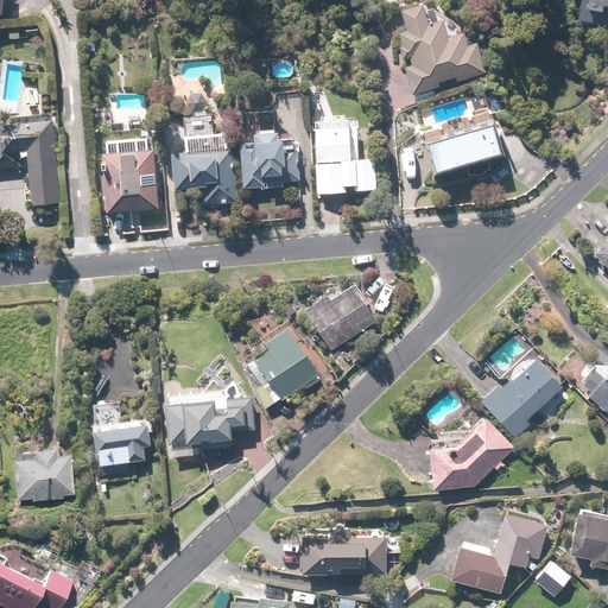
[(607,0),(583,0),(581,20),(605,25),(607,8),(607,0)]
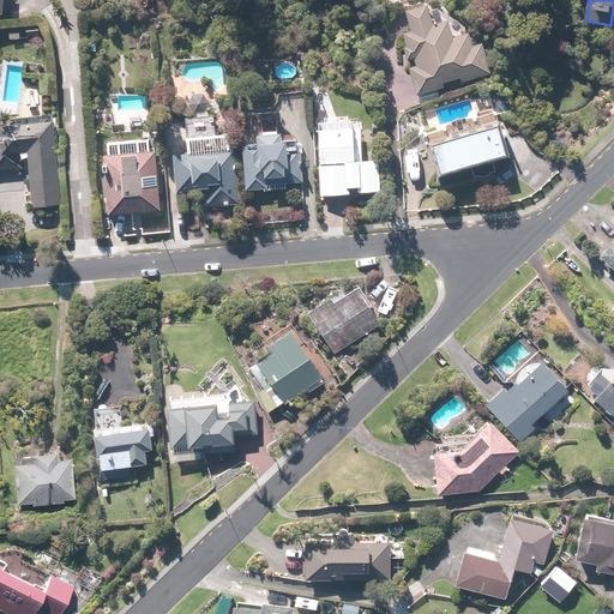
[(409,65),(419,96),(493,74),(483,43),(475,46),(471,34),(456,37),(451,20),(435,25),(429,5),(408,12),(422,61),(409,65)]
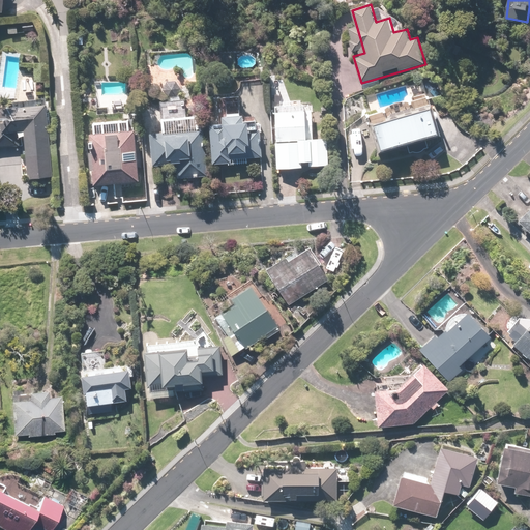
[(53,176),(47,105),(3,109),(4,117),(0,116),(0,146),(20,145),(18,131),(27,130),(31,178),(53,176)]
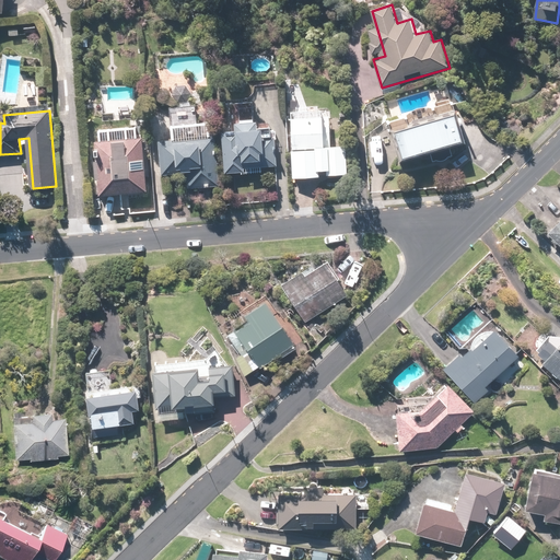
[(328,116),(291,118),(293,177),(348,175),(347,146),(330,147),(328,116)]
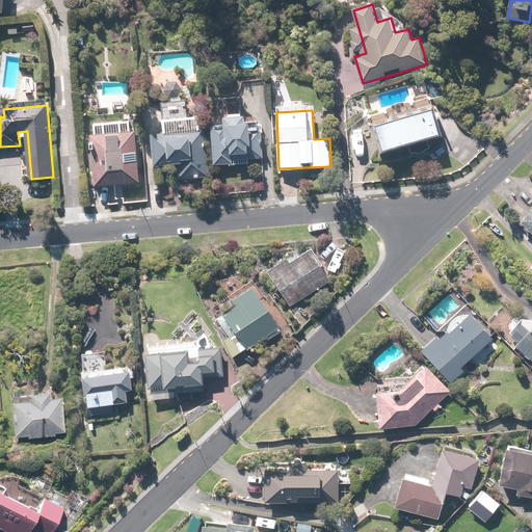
[(372,127),(380,154),(439,137),(431,110),(372,127)]
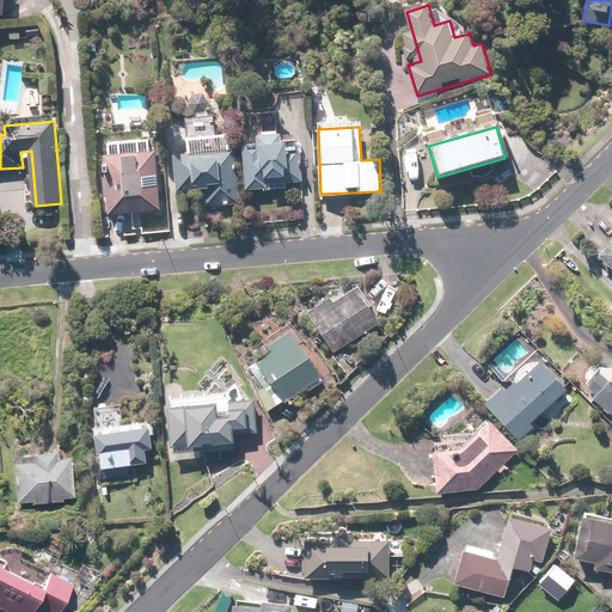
[(259,144),(245,144),(248,189),(267,188),(265,183),(303,182),(301,141),(283,142),(283,132),(258,133),(259,144)]
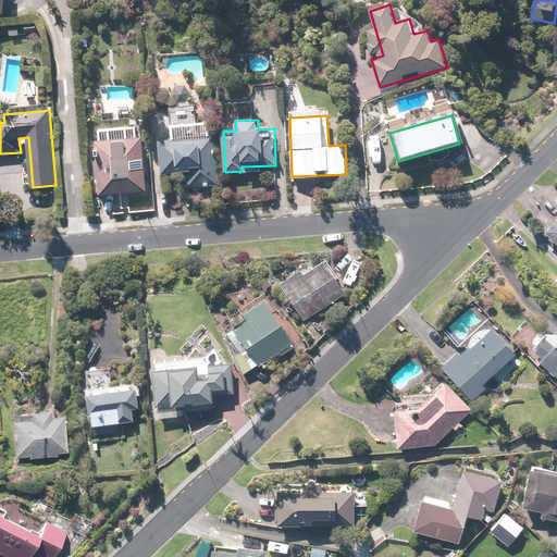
[(214,135),(162,140),(164,174),(188,172),(189,187),(219,185),(214,135)]
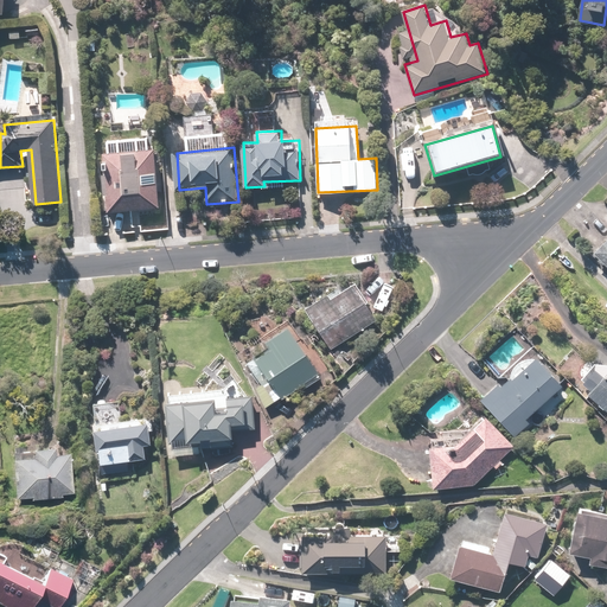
[(157,148),(106,153),(110,211),(161,206),(157,148)]
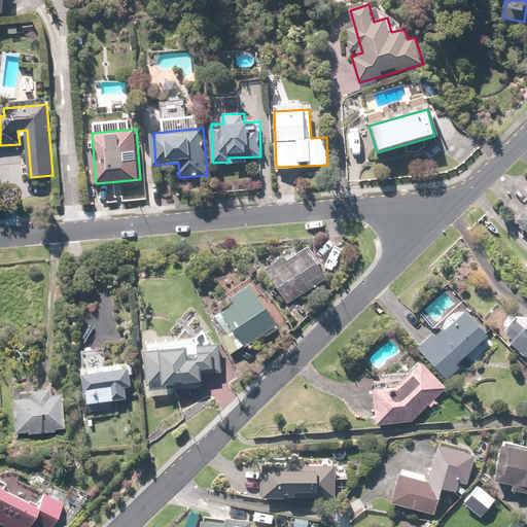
[(526,206),(516,217),(526,229),(526,206)]
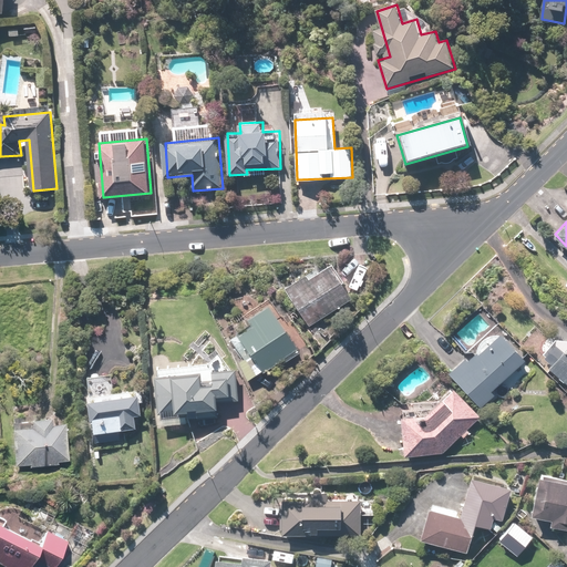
[(285,289),(309,326),(352,297),(330,264),(310,277),(308,274),(285,289)]
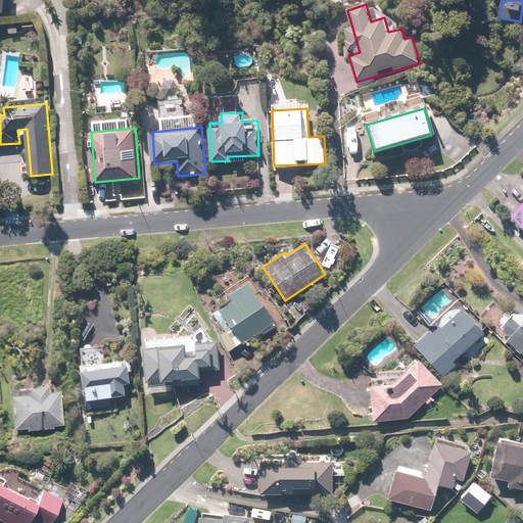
[(244,341),(275,321),(248,281),(218,302),(244,341)]
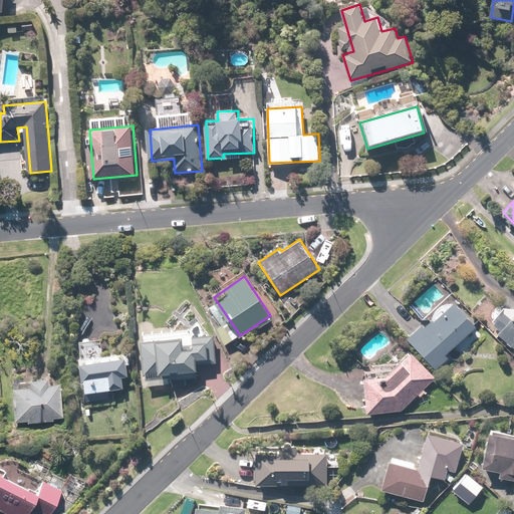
[(478,324),(455,300),(434,319),(432,316),(409,337),(437,368),(449,357),(446,353),(478,324)]
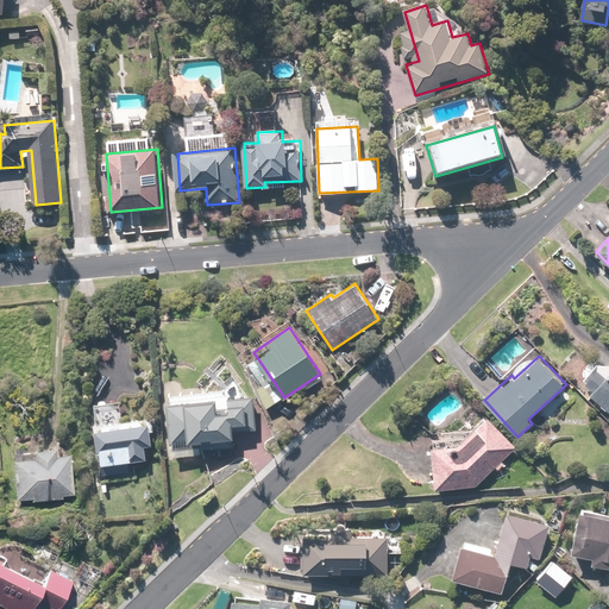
[(598,366),(585,381),(595,389),(591,393),(608,408),(608,372),(608,375),(598,366)]
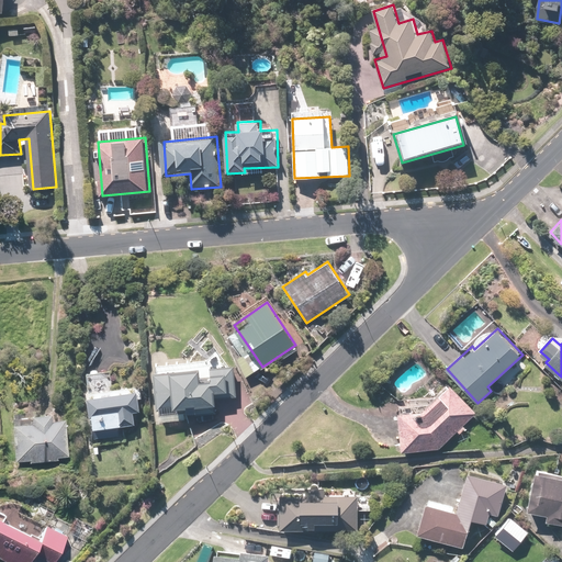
[(234,366),(155,372),(159,417),(215,412),(214,395),(236,394),(234,366)]
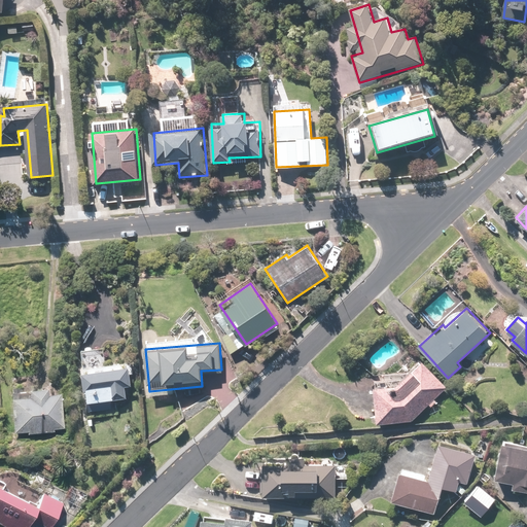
[(412,419),(446,387),(421,361),(402,379),(376,381),(379,421),(412,419)]
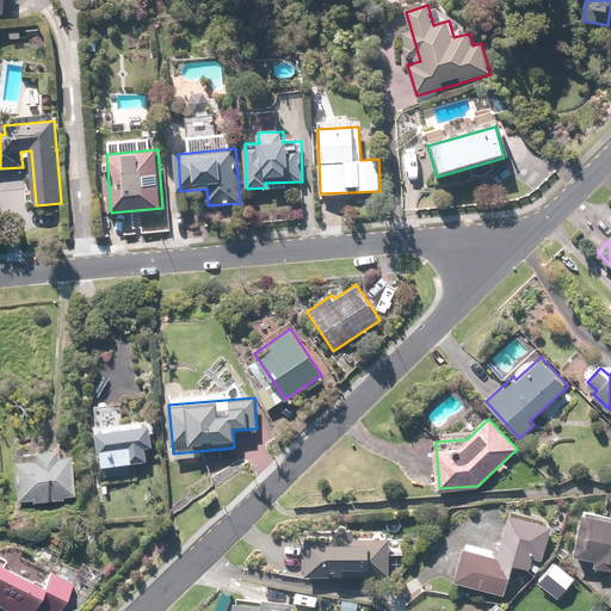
[(149,424),(98,430),(103,475),(129,471),(128,462),(147,460),(146,445),(152,444),(149,424)]
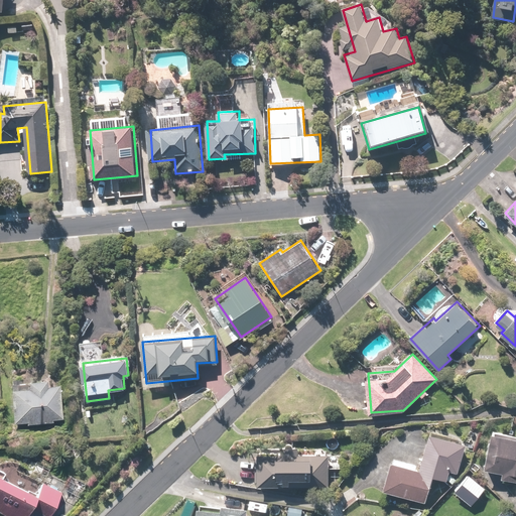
[(62,418),(59,384),(48,385),(47,378),(9,381),(12,422),(62,418)]
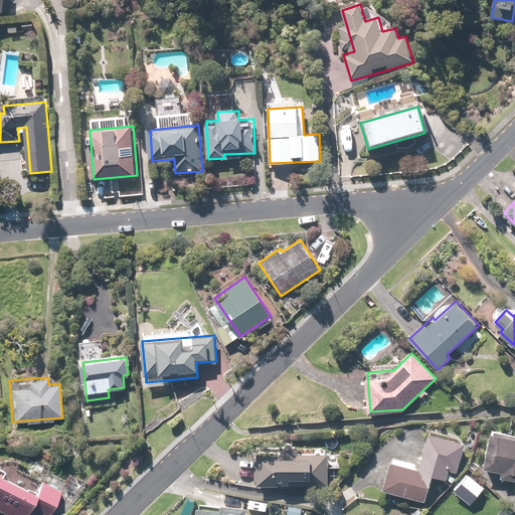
[(514,436),(491,431),(483,466),(502,470),(500,476),(514,479),(514,436)]
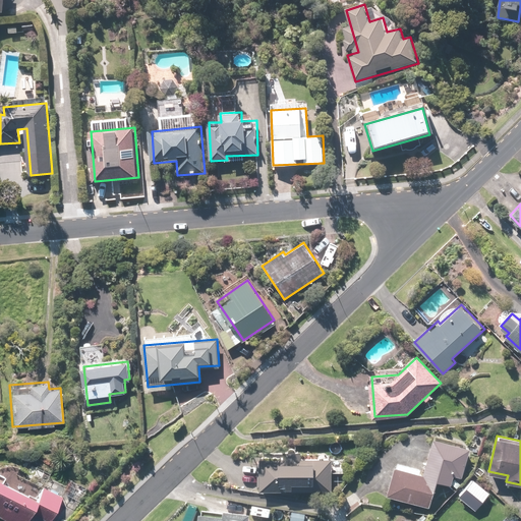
[(396,464),(387,494),(428,506),(436,479),(451,484),(454,474),(462,477),(470,448),(435,438),(424,473),(396,464)]
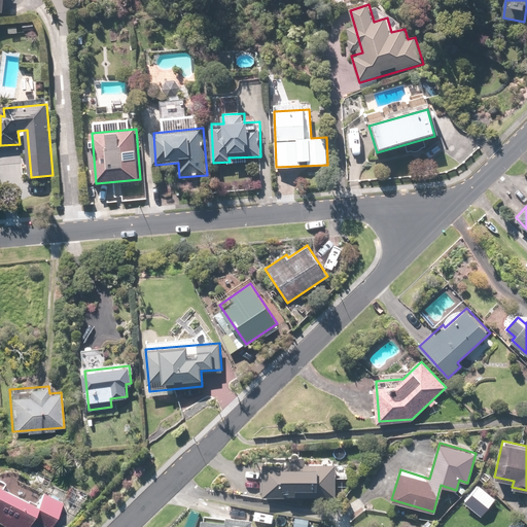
[(337,463),(264,462),(264,495),(336,496),(337,463)]
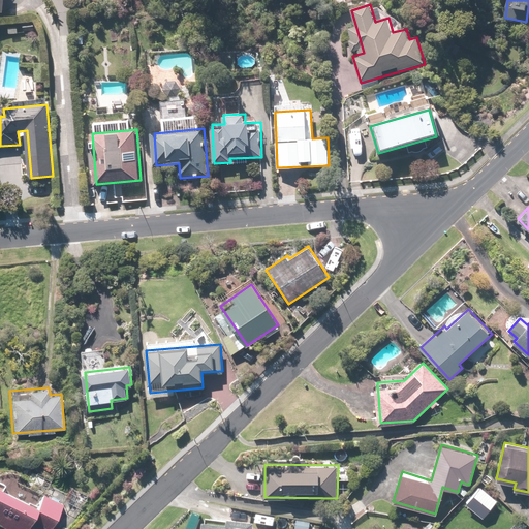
[(0,486),(0,524),(9,528),(26,528),(31,520),(49,528),(50,528),(63,504),(43,494),(37,505),(0,486)]
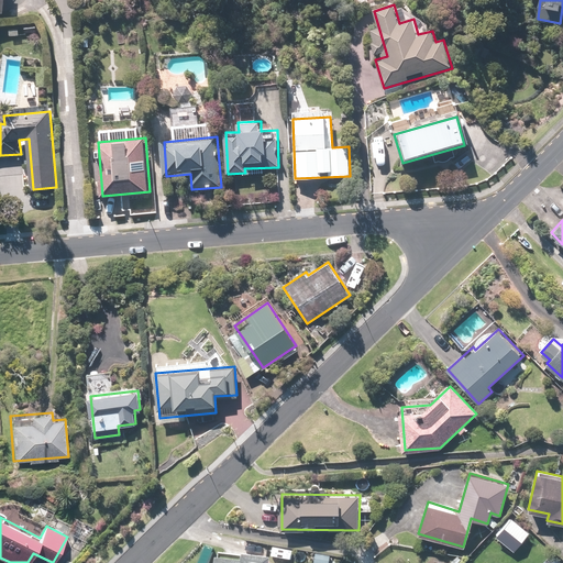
[(529,533),(510,518),(489,543),(496,549),(504,540),(515,550),(529,533)]
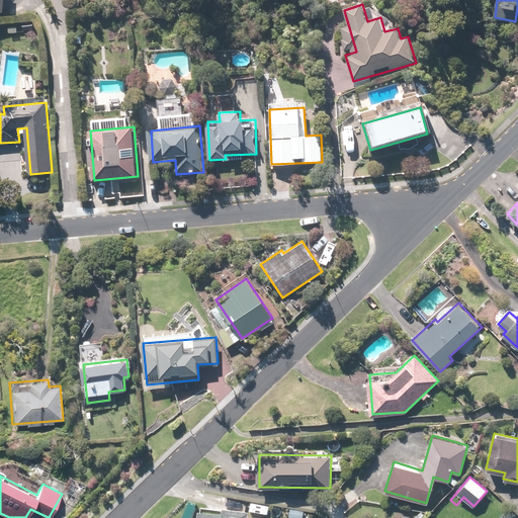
[(200,504),(198,517),(260,517),(248,516),(249,511),(200,504)]
